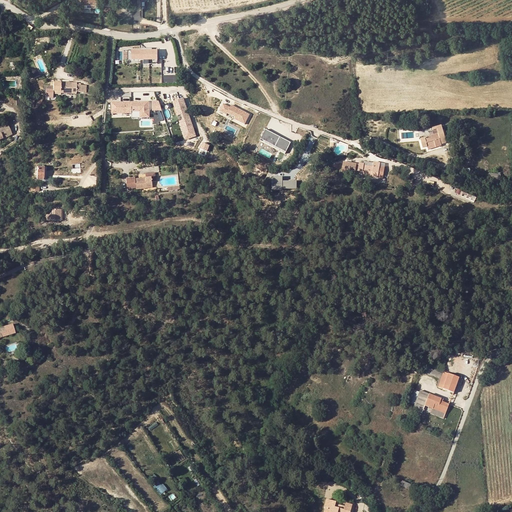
[(157,51),(128,51),(128,60),(143,60),(143,64),(158,64),(157,51)]
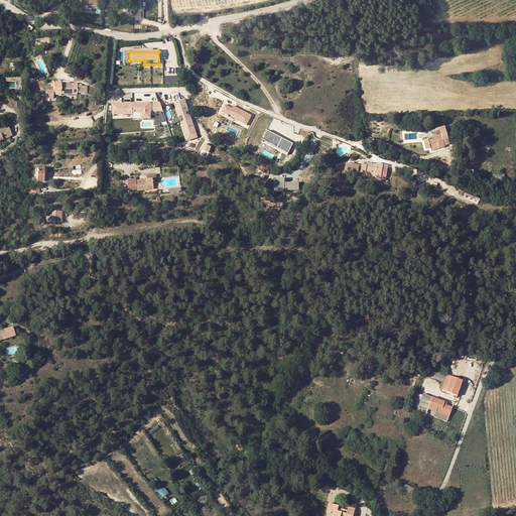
[(74,97),(74,95),(74,87),(74,86),(58,86),(58,89),(50,89),(50,98),(58,98),(58,96),(74,97)]
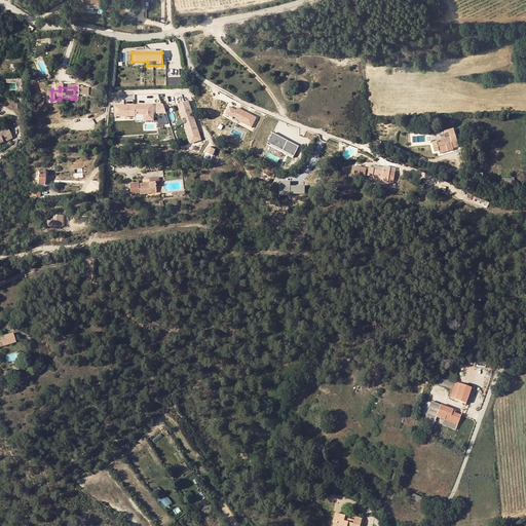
[(188,103),(178,106),(182,120),(186,119),(188,124),(184,125),(187,134),(198,133),(188,103)]
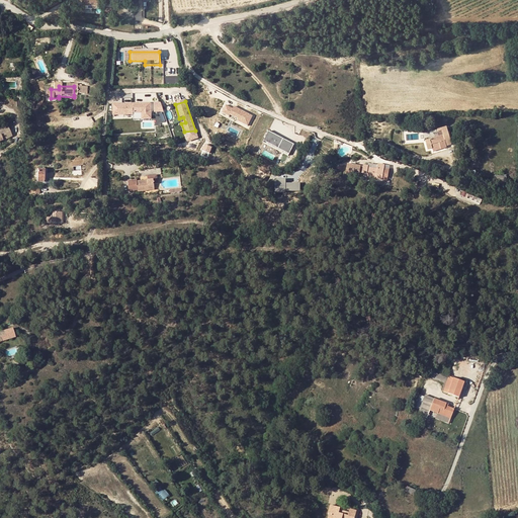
[(151,119),(150,103),(117,104),(117,106),(112,107),(112,115),(133,115),(133,113),(141,113),(141,119),(151,119)]
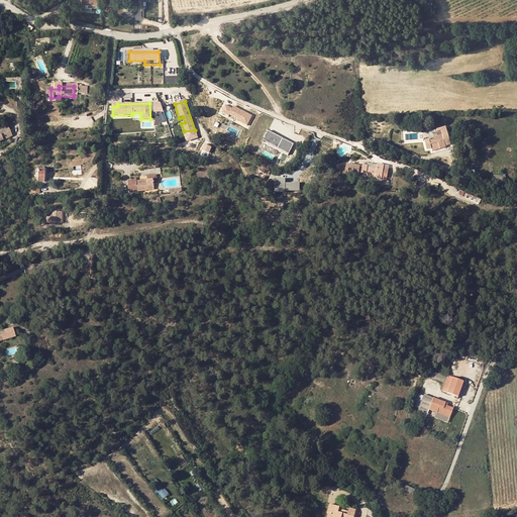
[(160,103),(152,103),(153,112),(163,112),(160,103)]
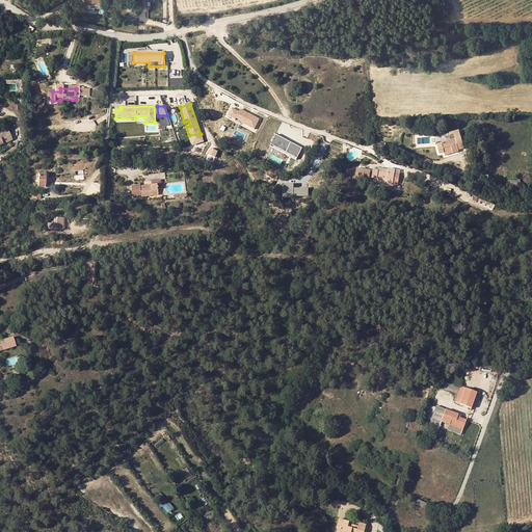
[(239,112),(232,108),(228,115),(235,120),(236,117),(245,123),(244,124),(254,129),(259,118),(240,109),(239,112)]
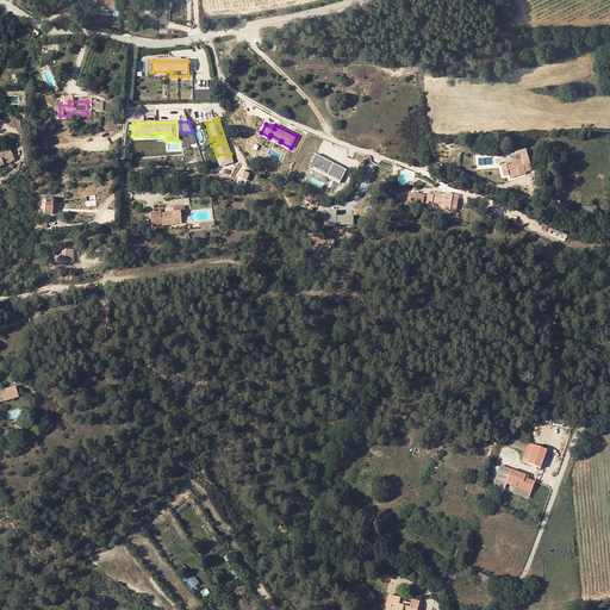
[(527,147),(516,150),(515,150),(516,154),(521,153),(523,157),(502,165),(504,173),(510,170),(518,168),(522,176),(528,174),(527,172),(534,169),(528,153),(527,147)]
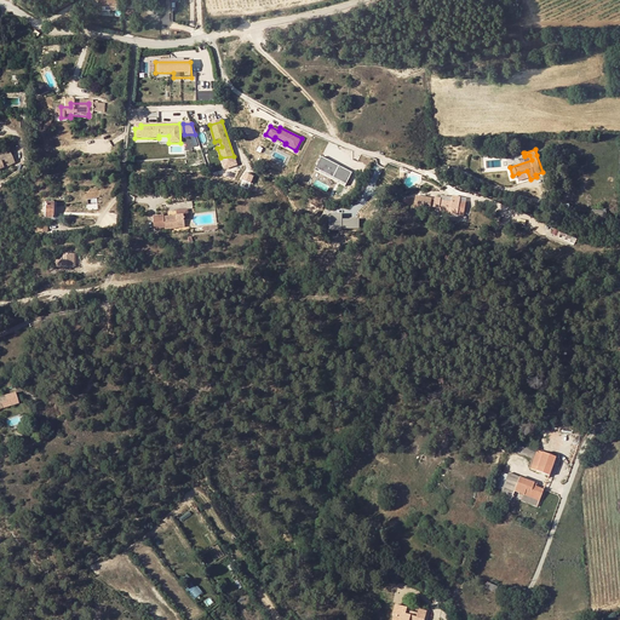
[(0,158),(0,172),(1,172),(1,173),(12,167),(6,155),(0,158)]
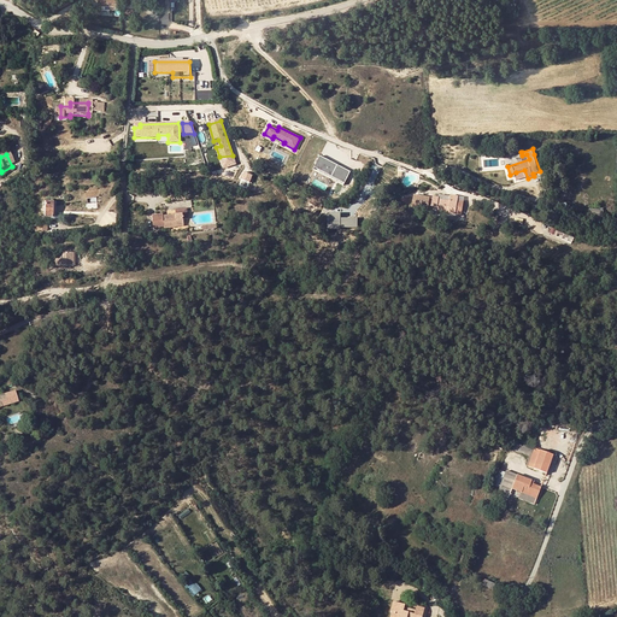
[(233,156),(219,157),(222,165),(227,164),(228,169),(236,165),(233,156)]
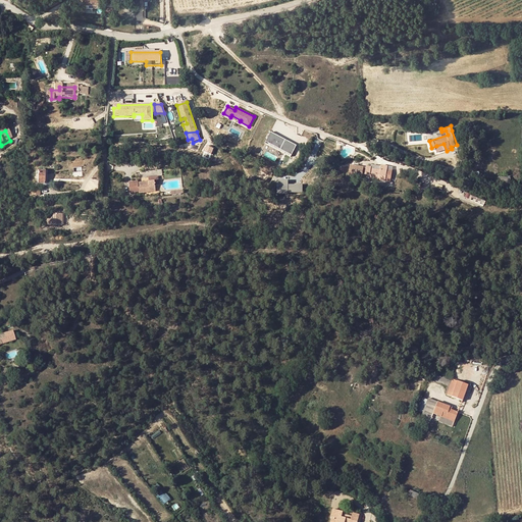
[(297,145),(270,132),(265,142),(292,155),(297,145)]
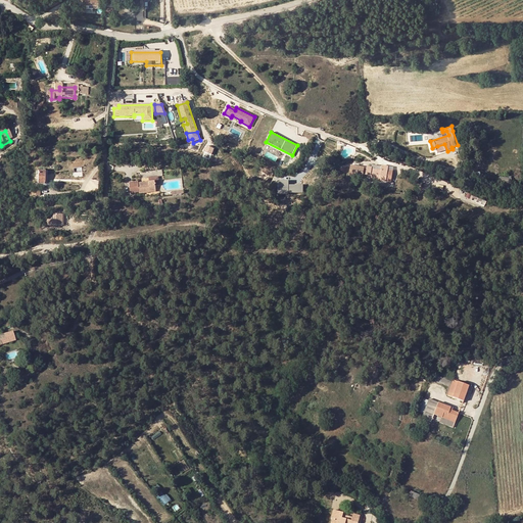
[(439,154),(447,151),(444,144),(437,146),(439,154)]
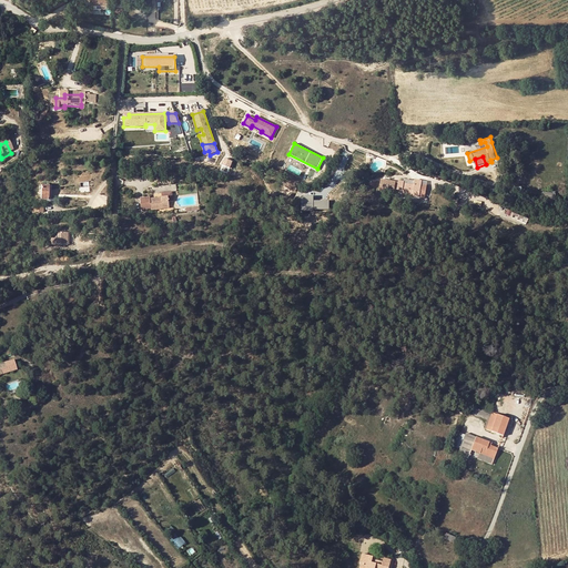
[(233,163),(225,160),(222,166),(230,170),(233,163)]
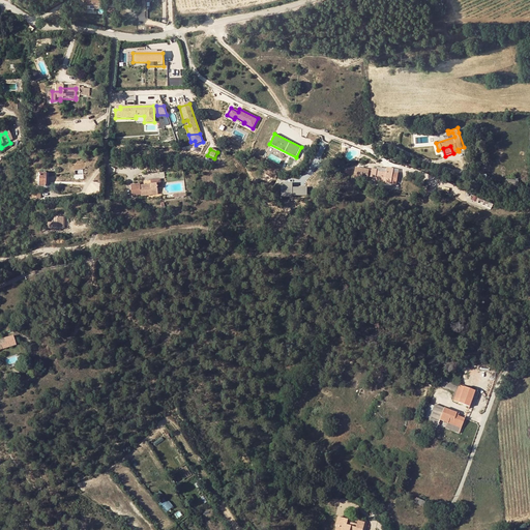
[(354,151),(353,150),(352,151),(350,152),(349,153),(348,155),(349,156),(349,157),(350,158),(351,159),(353,159),(354,159),(355,158),(356,158),(357,156),(357,155),(357,154),(357,153),(356,152),(354,151)]
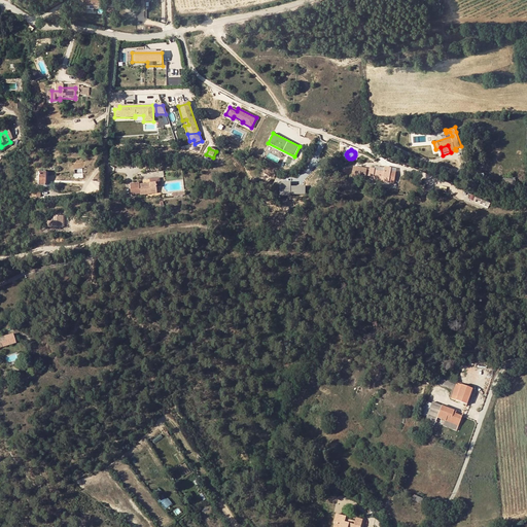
[(366,169),(353,167),(351,177),(364,179),(366,169)]
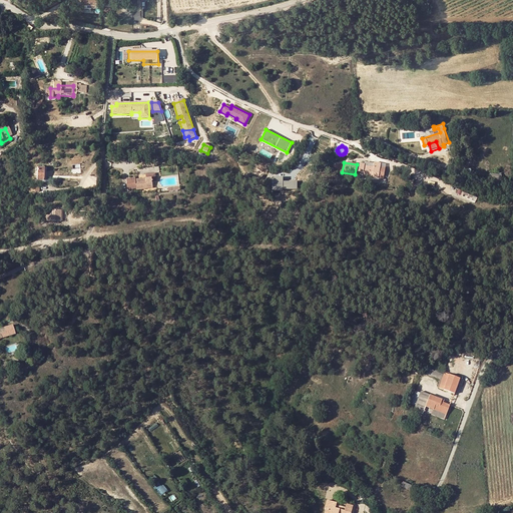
[(360,163),(358,171),(363,172),(363,175),(379,178),(379,175),(384,176),(386,168),(380,167),(381,163),(375,162),(374,167),(365,166),(365,164),(360,163)]
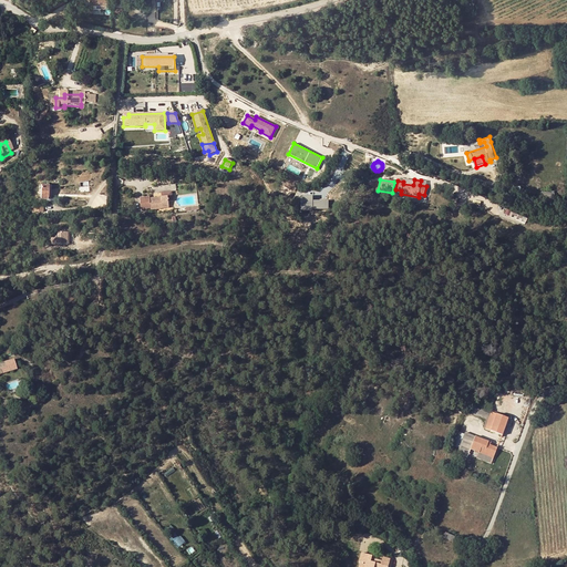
[(51,199),(52,185),(43,185),(42,199),(51,199)]
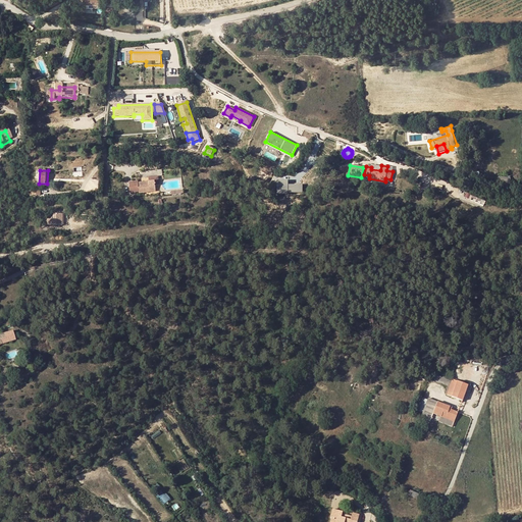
[(154,189),(158,188),(158,179),(146,180),(146,184),(153,184),(154,189)]
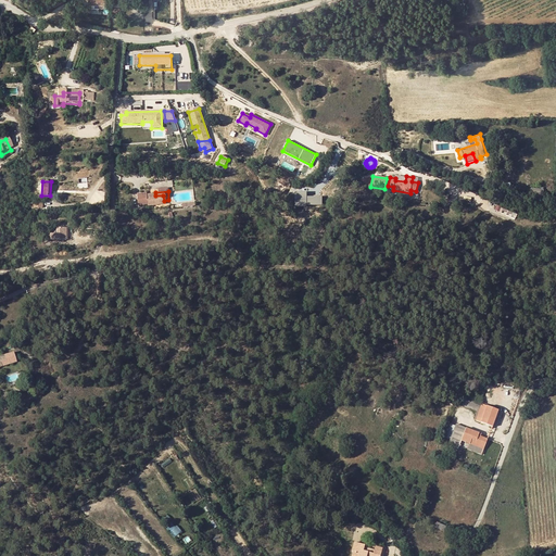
[(306,193),(294,193),(295,205),(306,204),(306,205),(323,204),(321,196),(306,197),(306,193)]
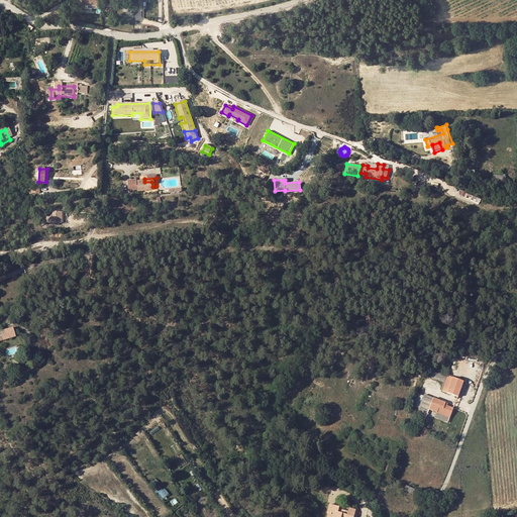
[(152,187),(151,182),(144,182),(134,183),(134,181),(125,181),(125,192),(134,192),(134,194),(152,193),(152,187)]
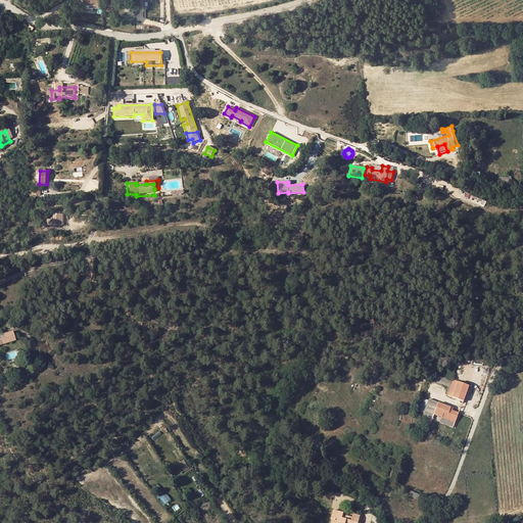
[(468,193),(466,197),(485,205),(487,201),(468,193)]
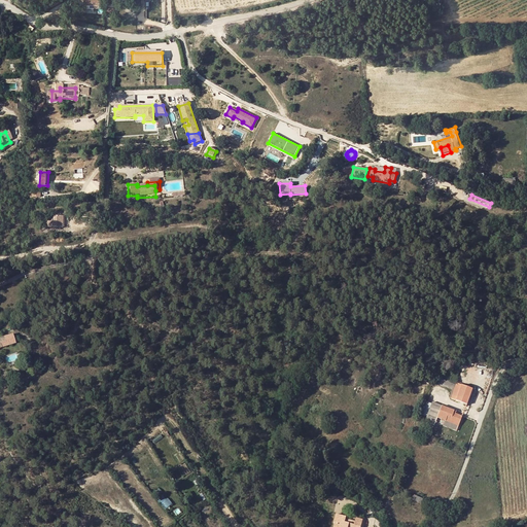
[(64,217),(56,216),(56,218),(56,224),(62,225),(62,221),(63,221),(64,217)]
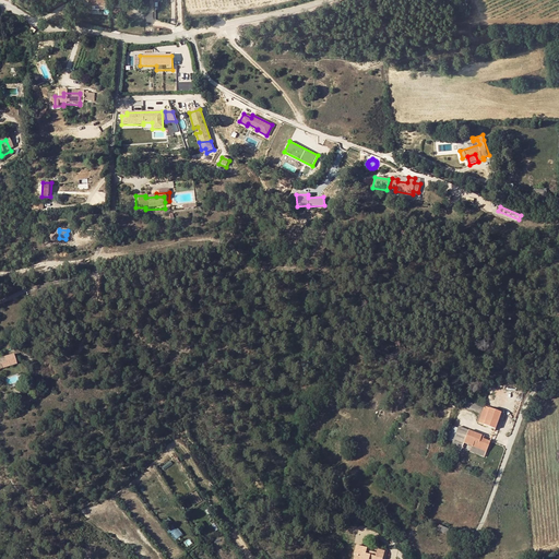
[(460,407),(480,414),(483,406),(460,400),(458,407),(460,408),(460,407)]
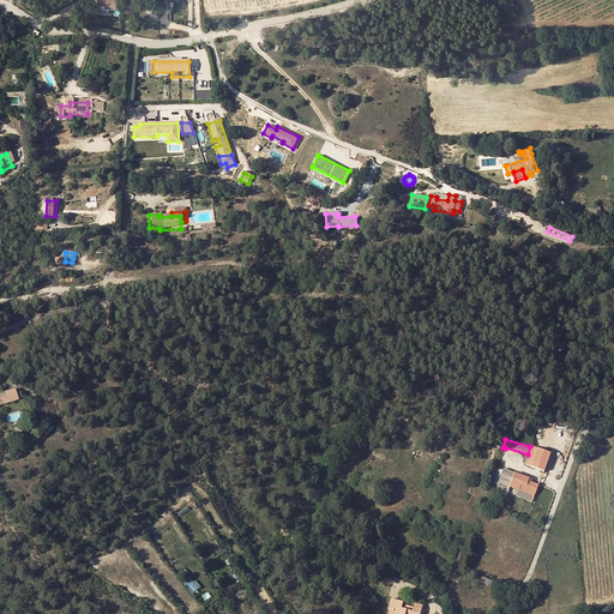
[(545,471),(552,453),(534,447),(530,456),(527,465),(545,471)]
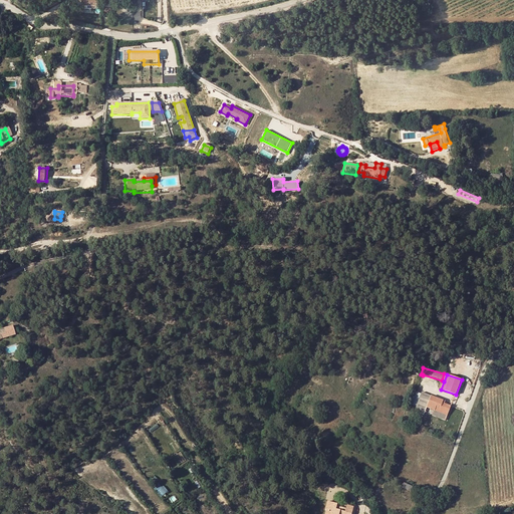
[(440,411),(449,415),(452,406),(444,403),(444,400),(423,393),(416,413),(425,416),(427,409),(435,412),(436,412),(437,408),(440,410),(440,411)]
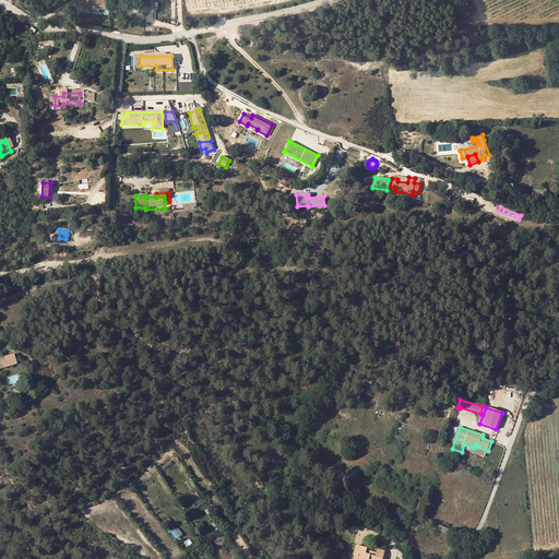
[(473,448),(471,453),(485,459),(488,451),(478,447),(478,445),(475,443),(474,448),(473,448)]
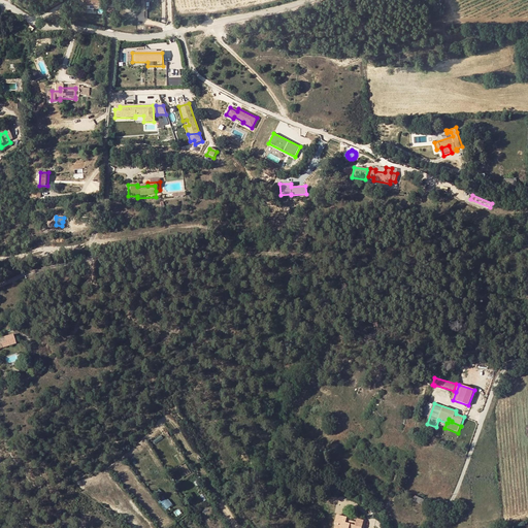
[(166,509),(173,504),(169,498),(167,500),(164,496),(160,500),(166,509)]
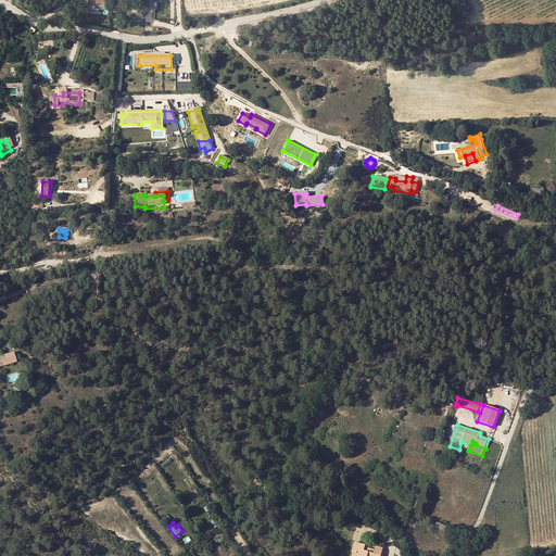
[(439,522),(437,528),(445,531),(447,527),(439,522)]
